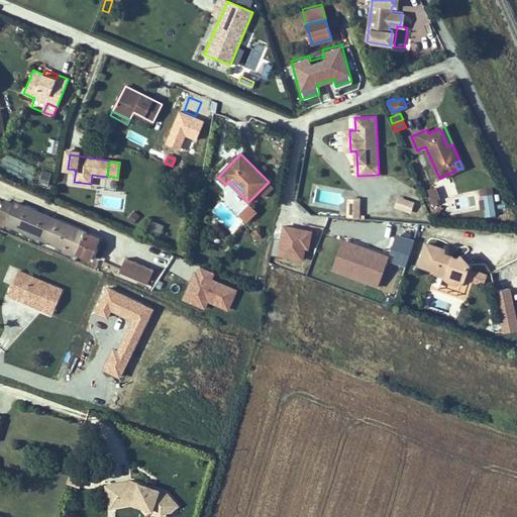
[(46,185),(49,177),(42,174),(39,183),(46,185)]
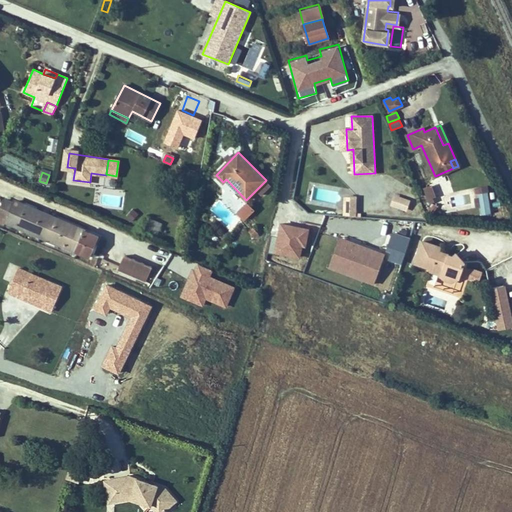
[(261,195),(271,185),(266,180),(256,190),(261,195)]
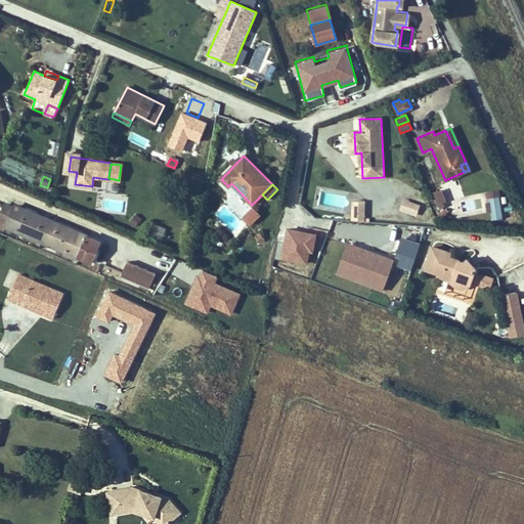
[(444,201),(441,191),(438,192),(437,190),(434,192),(438,204),(442,203),(442,202),(444,201)]
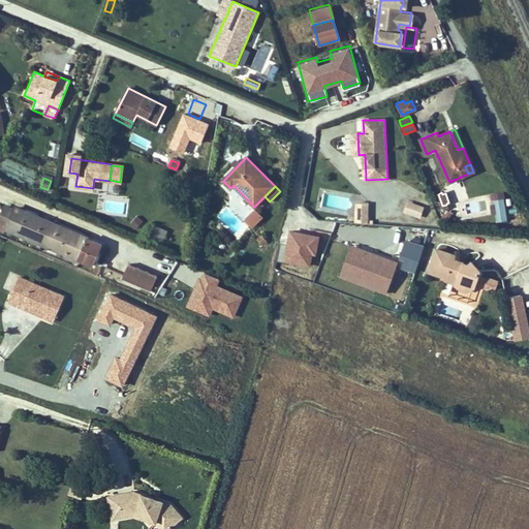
[(507,220),(503,198),(496,199),(494,199),(497,222),(507,220)]
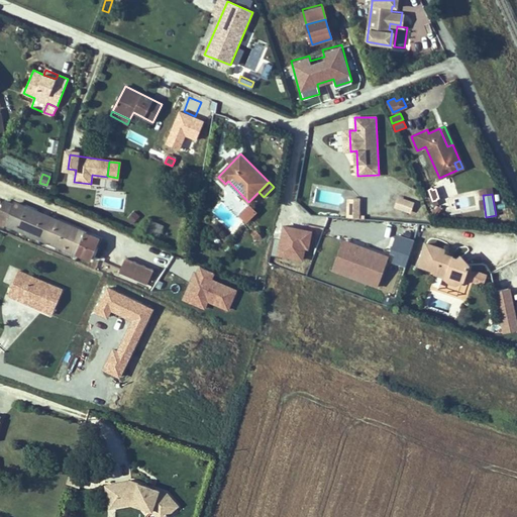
[(393,207),(410,212),(414,201),(397,195),(393,207)]
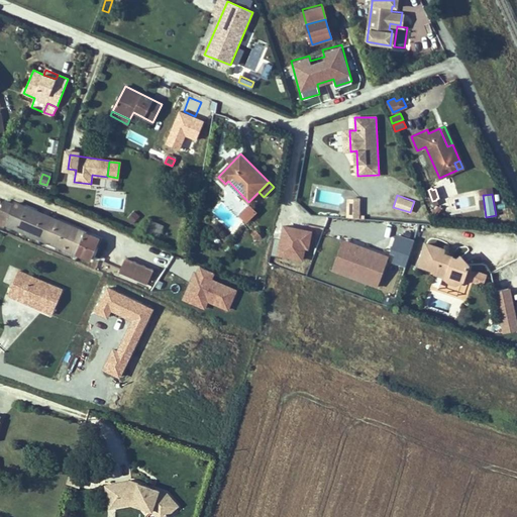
[(41,219),(43,215),(34,211),(34,209),(27,206),(27,208),(15,203),(14,205),(5,201),(0,212),(0,217),(6,220),(5,223),(25,231),(25,230),(34,233),(33,235),(40,238),(47,222),(41,219)]
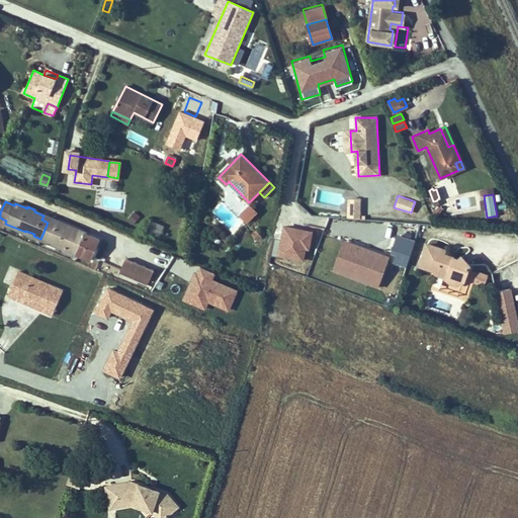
[(256,212),(250,205),(241,216),(247,222),(256,212)]
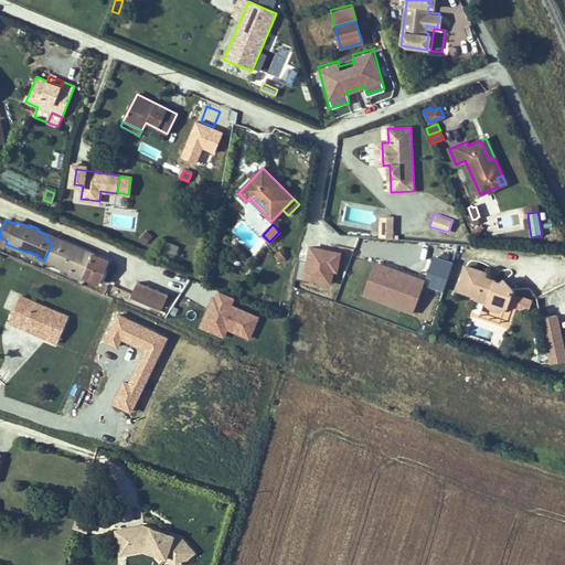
[(152,236),(147,231),(139,240),(145,244),(152,236)]
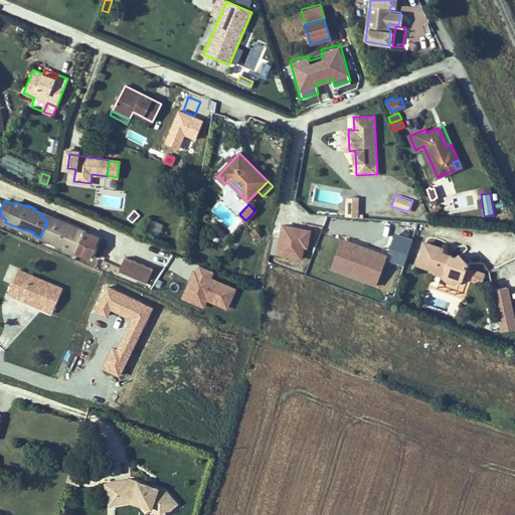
[(100,238),(56,219),(54,223),(47,221),(40,237),(48,240),(48,239),(57,242),(56,244),(91,259),(100,238)]
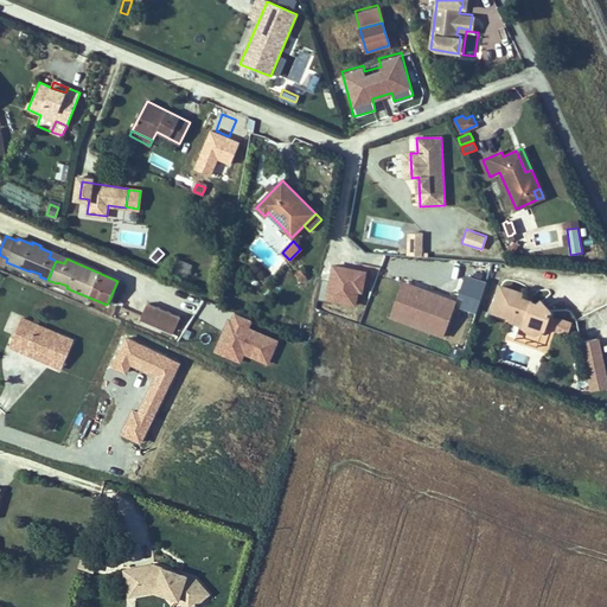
[(192,264),(185,262),(176,259),(170,272),(186,279),(192,264)]
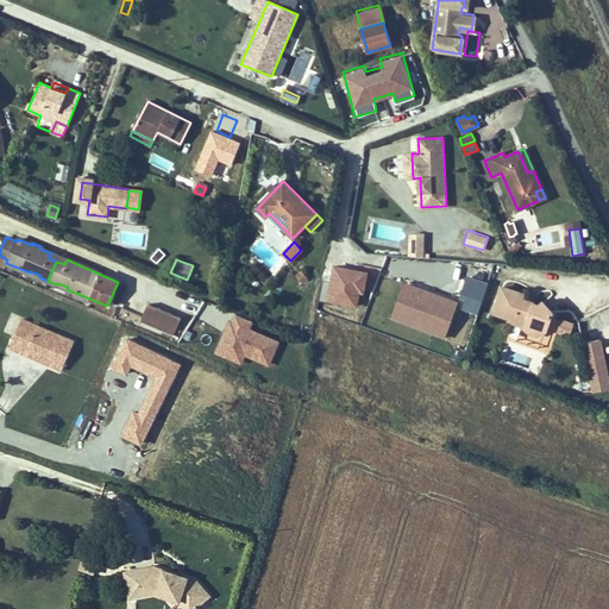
[(482,301),(487,286),(475,281),(469,296),(482,301)]
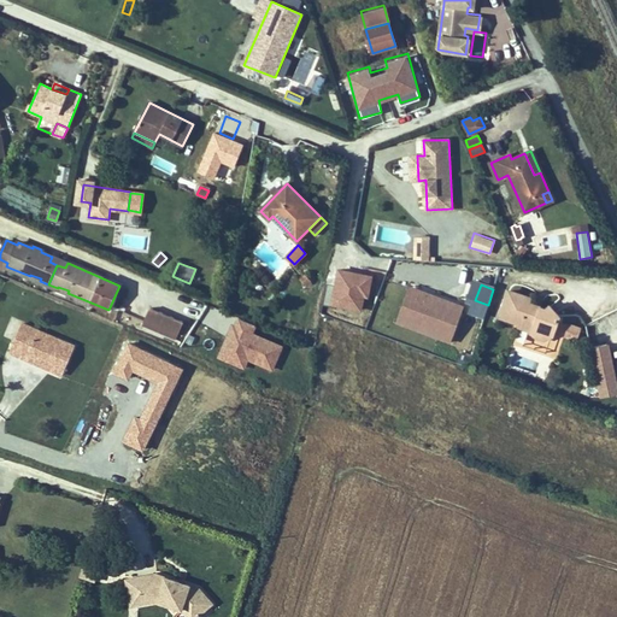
[(406,307),(413,289),(409,287),(397,318),(412,323),(411,328),(435,336),(438,329),(412,319),(416,311),(406,307)]
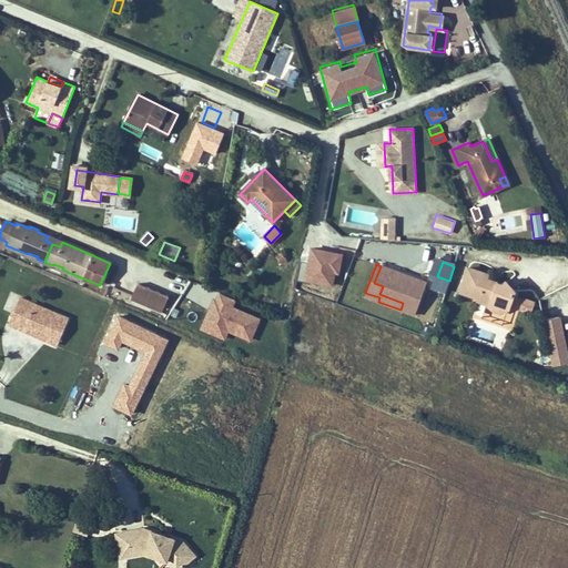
[(417,308),(426,283),(381,266),(374,283),(383,286),(379,294),(403,303),(417,308)]
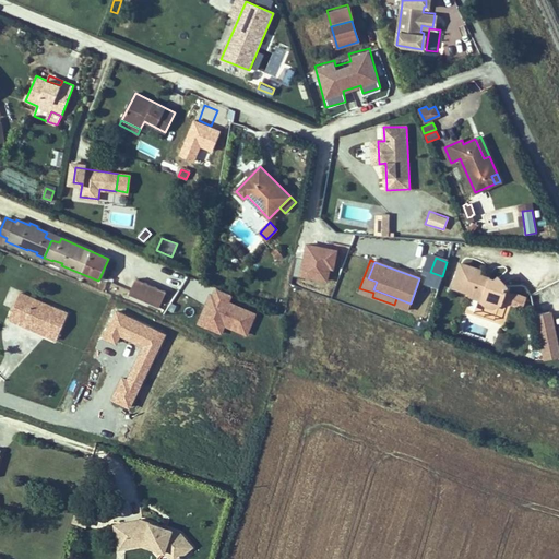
[(501,301),(507,286),(497,276),(494,280),(478,275),(480,270),(462,263),(453,286),(472,293),(471,296),(479,299),(486,305),(494,307),(501,301)]
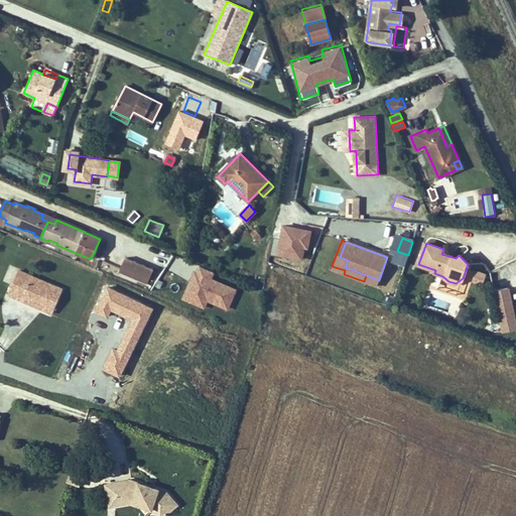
[(147,283),(153,269),(126,257),(120,271),(147,283)]
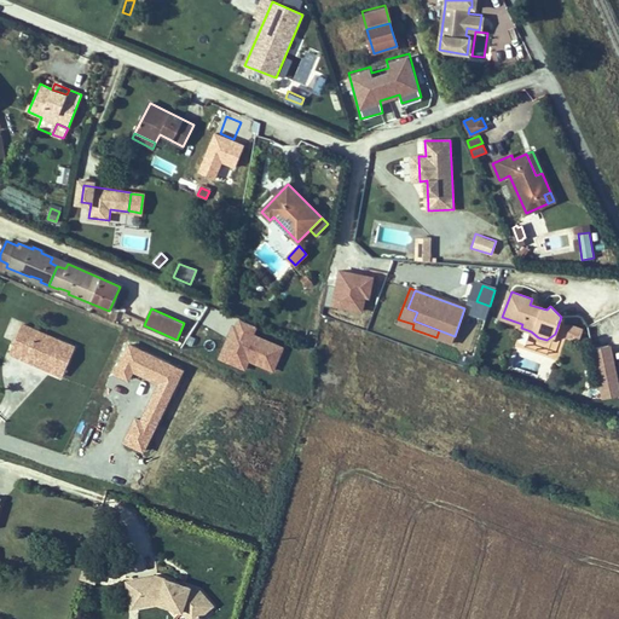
[(183,342),(190,325),(184,323),(177,340),(183,342)]
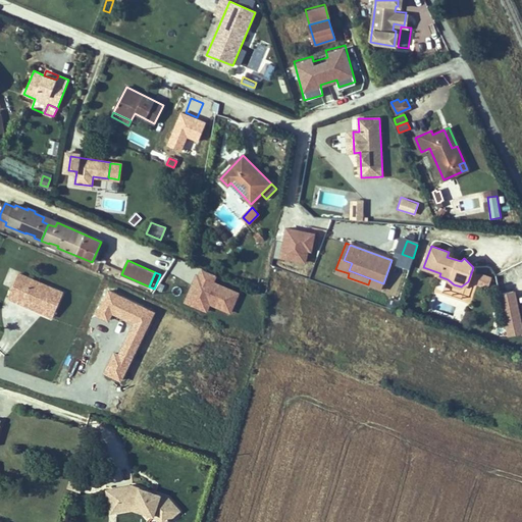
[(63,293),(18,273),(8,298),(22,304),(24,301),(54,314),(63,293)]
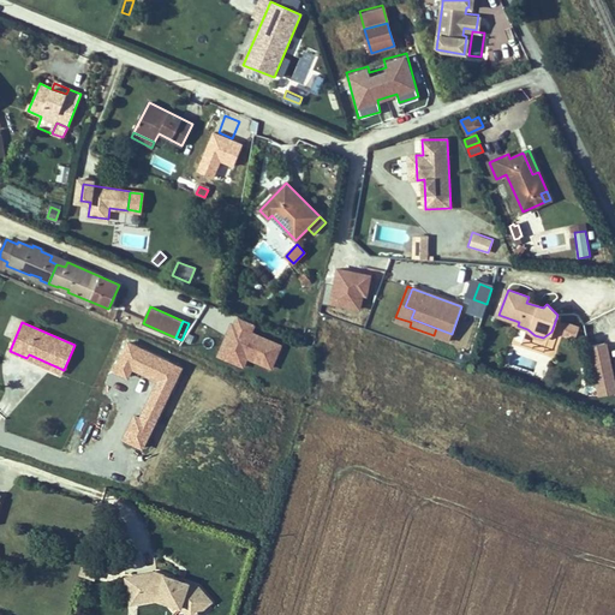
[(575,339),(579,327),(567,323),(563,334),(575,339)]
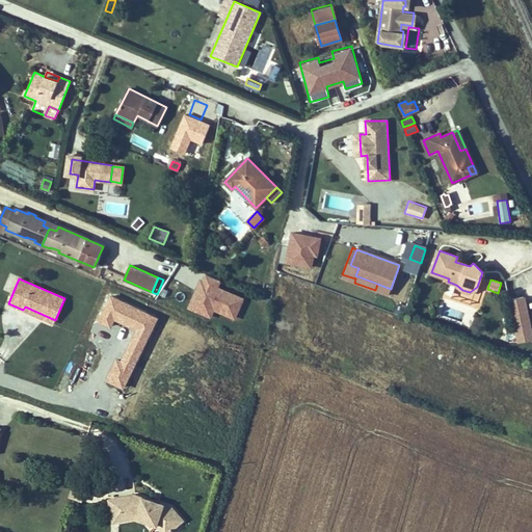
[(520,297),(517,284),(506,286),(509,300),(520,297)]
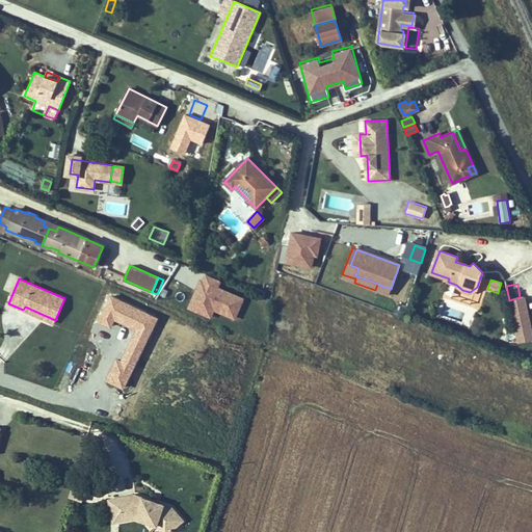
[(189,302),(192,296),(186,293),(183,299),(189,302)]
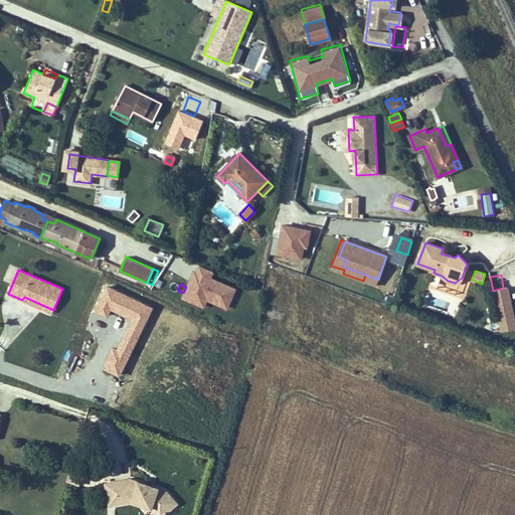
[(120,373),(150,306),(108,287),(98,309),(107,313),(110,305),(133,315),(118,350),(112,347),(104,365),(120,373)]
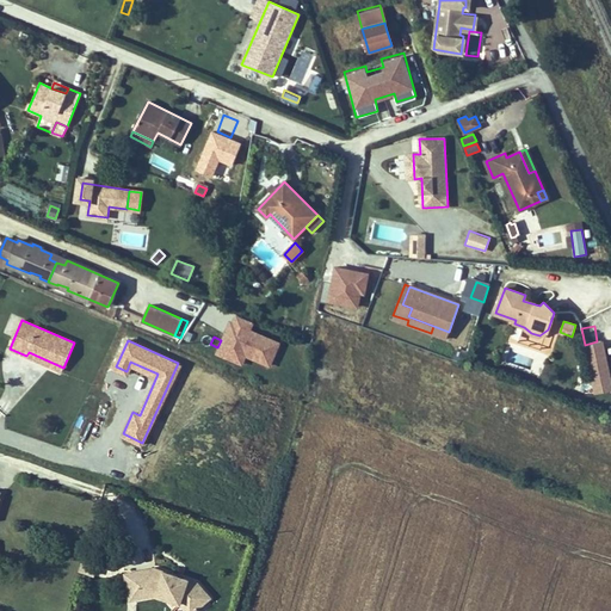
[(63,368),(29,352),(26,356),(62,371),(63,368)]
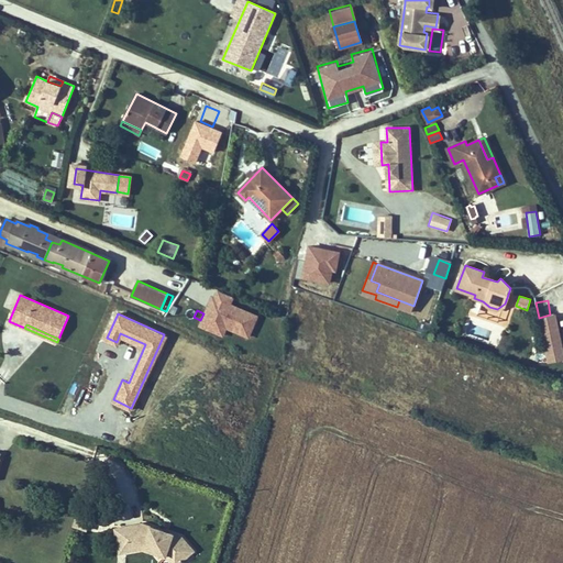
[(86,530),(90,516),(77,511),(73,526),(86,530)]
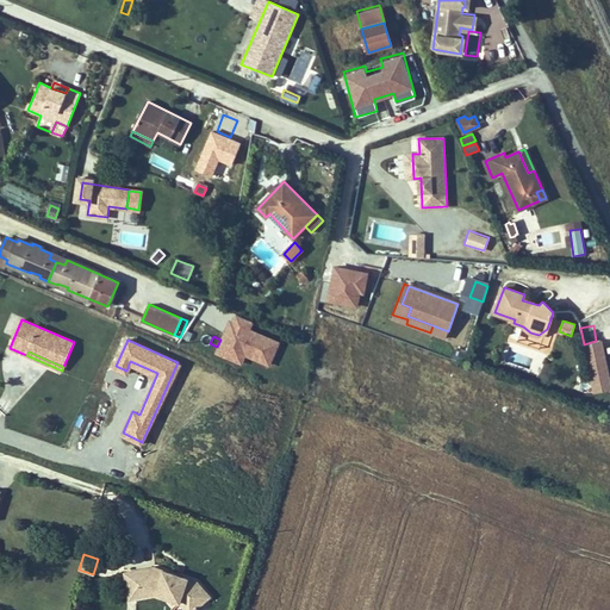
[(184,577),(182,580),(176,578),(176,576),(154,567),(124,573),(130,599),(155,595),(179,602),(186,609),(194,609),(210,597),(197,582),(184,577)]
